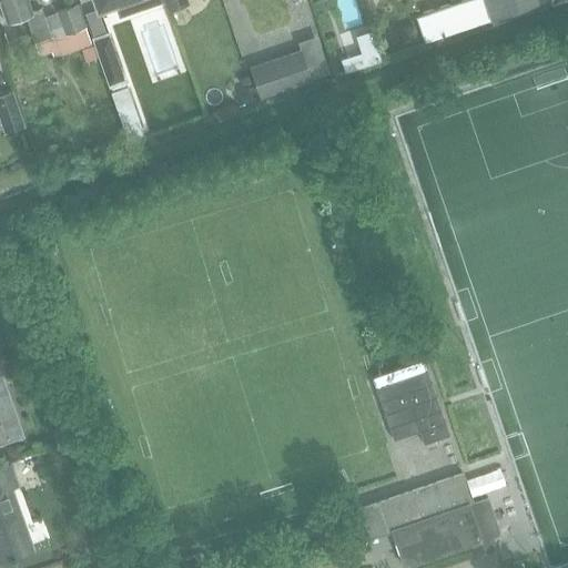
[(31,12),(26,0),(0,0),(0,10),(4,23),(24,16),(38,54),(50,51),(52,57),(90,43),(77,4),(43,16),(41,9),(31,12)]
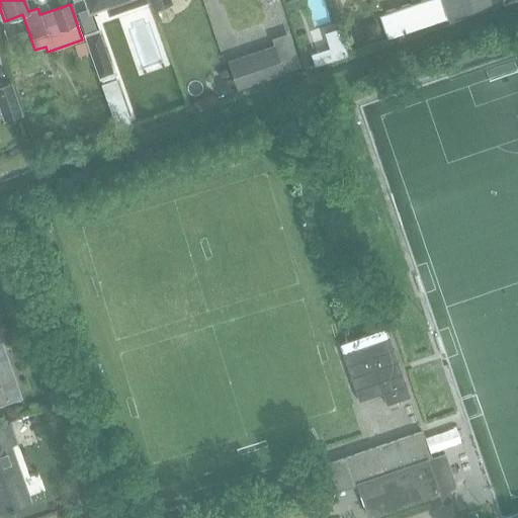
[(108,17),(149,3),(147,0),(85,0),(88,9),(104,4),(108,17)]
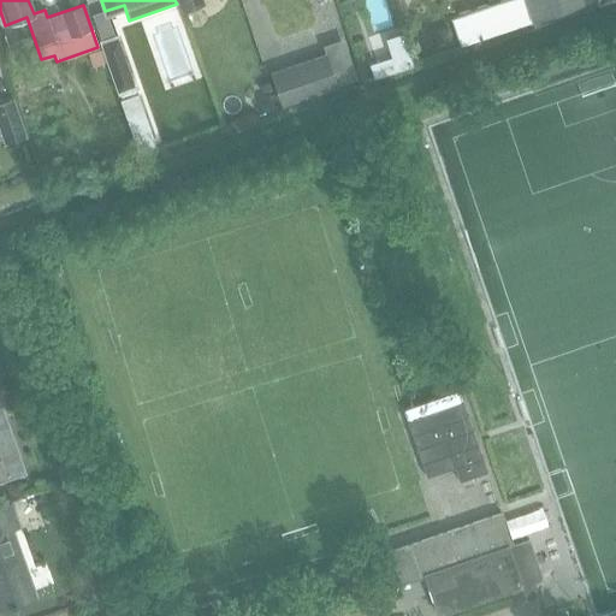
[(177,0),(182,12),(205,5),(202,0),(177,0)]
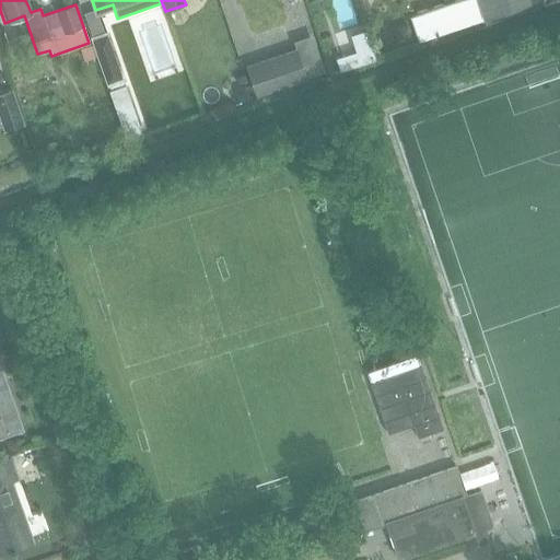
[(464,0),(457,2),(465,26),(539,0),(464,0)]
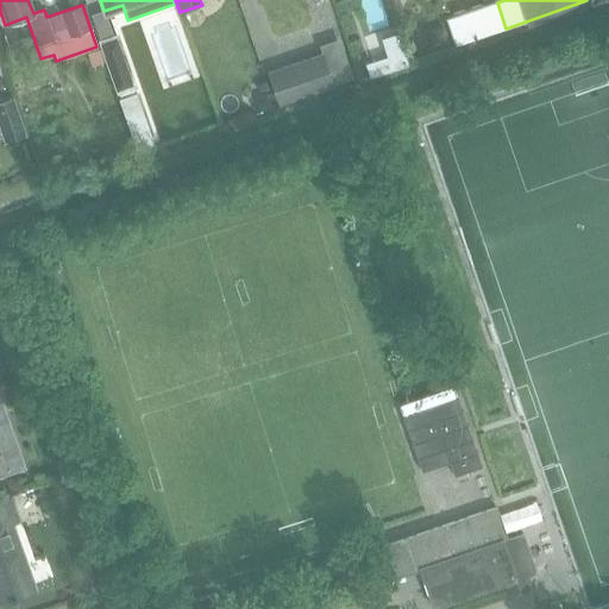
[(457,46),(506,29),(497,2),(447,20),(457,46)]
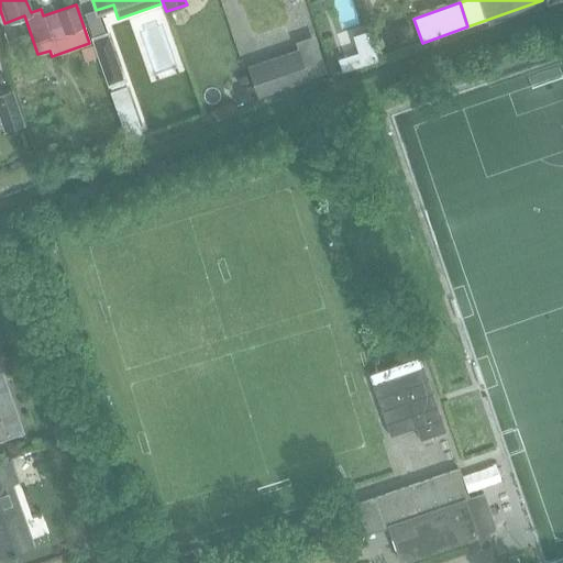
[(297,4),(286,9),(297,35),(308,30),(297,4)]
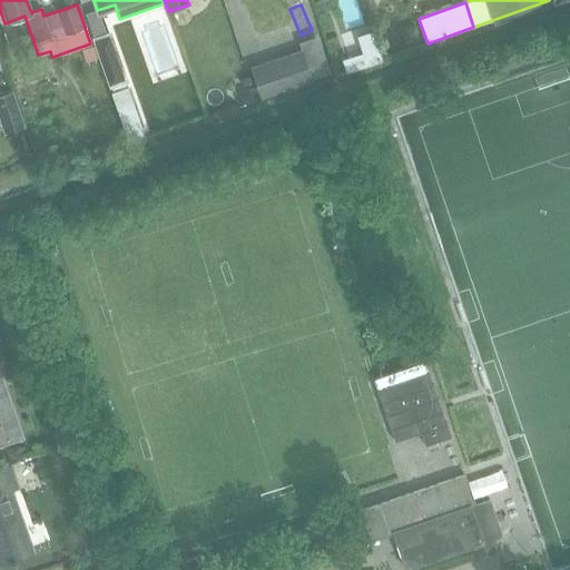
[(92,39),(109,88),(111,88),(125,84),(128,82),(111,33),(92,39)]
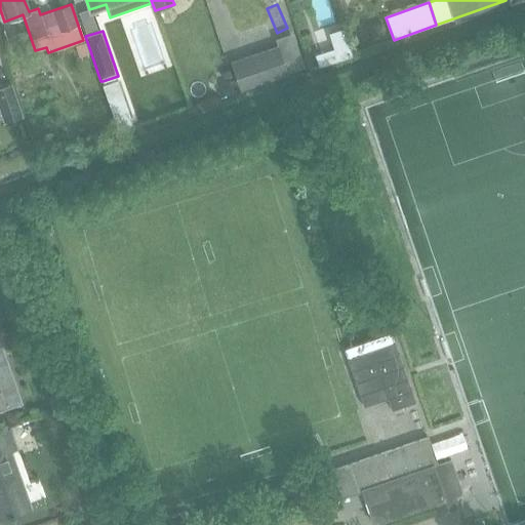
[(334,50),(316,56),(320,69),(338,63),(353,58),(353,57),(345,31),(330,35),(334,50)]
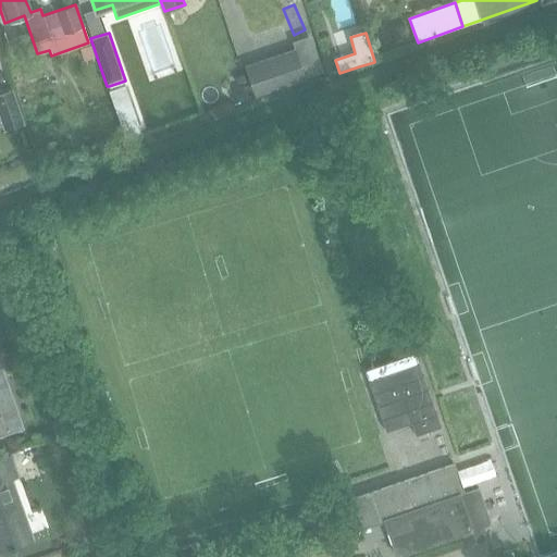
[(307,79),(296,48),(245,65),(255,97),(307,79)]
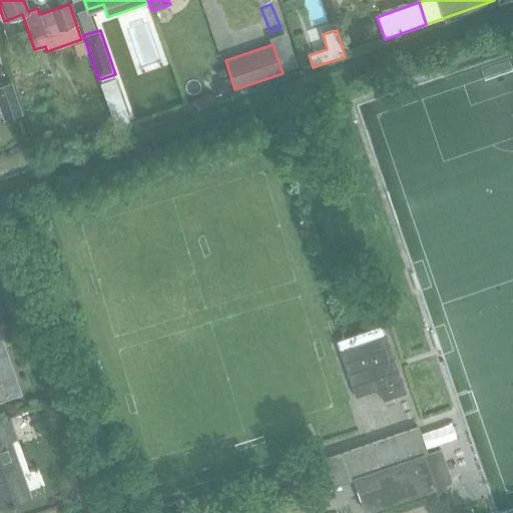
[(298,72),(310,68),(303,44),(291,48),(298,72)]
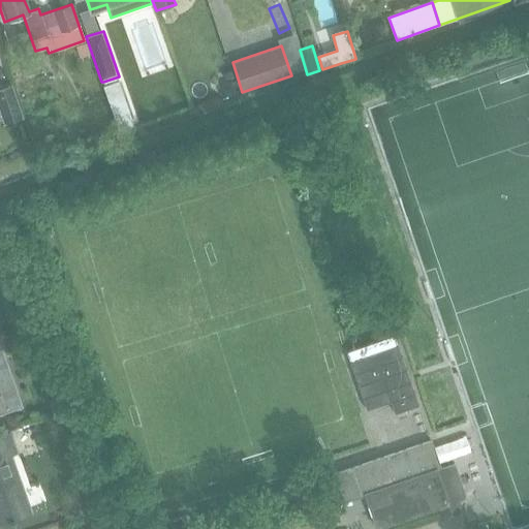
[(132,120),(120,83),(102,89),(119,138),(134,133),(130,121),(132,120)]
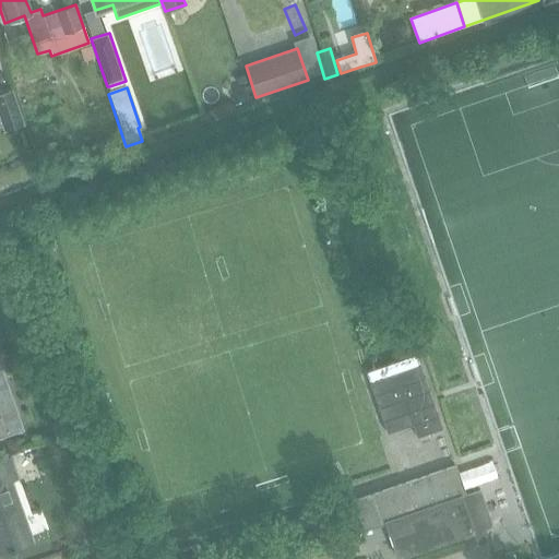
[(245,88),(234,92),(237,103),(248,98),(245,88)]
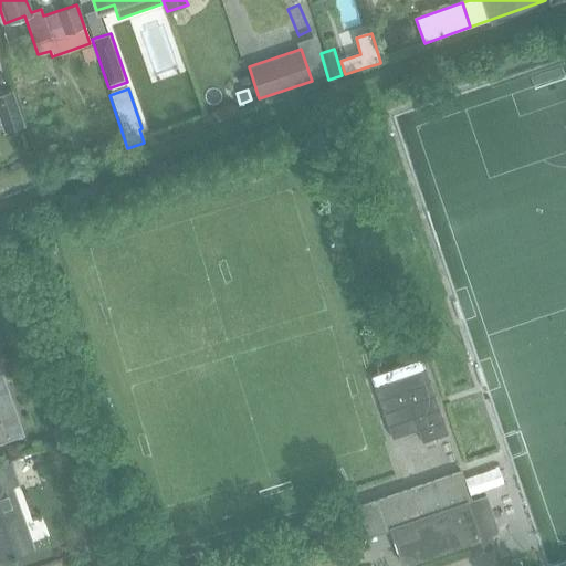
[(11,93),(0,96),(0,119),(4,133),(23,126),(11,93)]
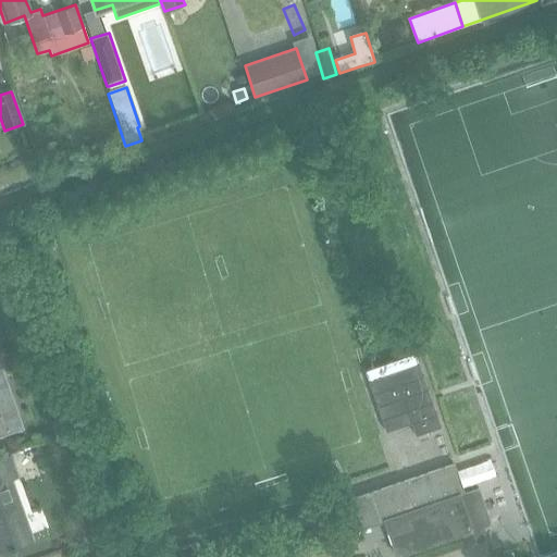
[(0,434),(20,429),(0,371),(0,434)]
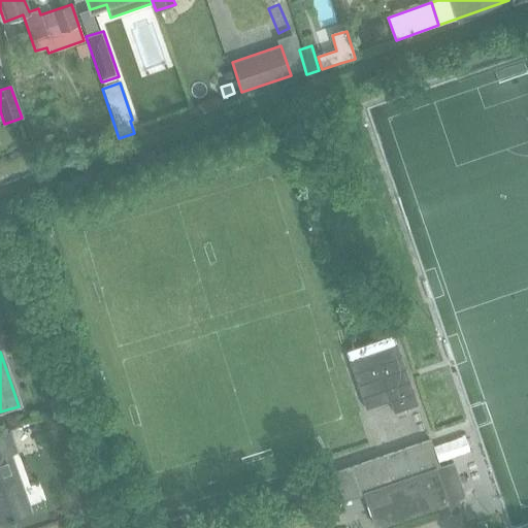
[(392,428),(416,422),(398,358),(348,372),(361,423),(389,416),(392,428)]
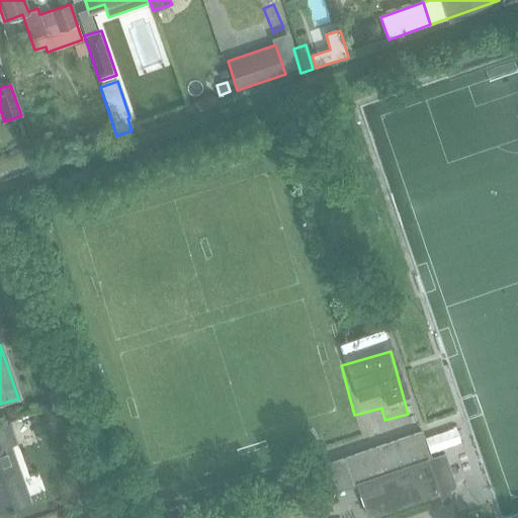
[(0,512),(16,507),(29,503),(10,445),(16,443),(9,426),(0,428),(0,512)]
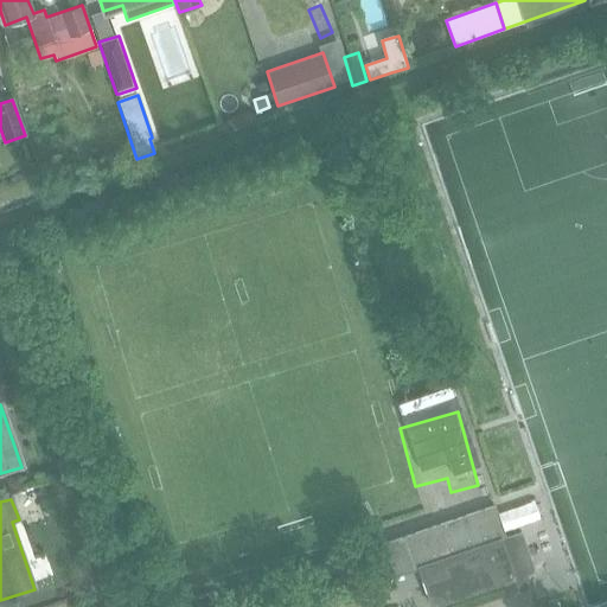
[(506,541),(498,518),(496,509),(378,547),(389,579),(420,568),(433,606),(513,579),(502,542),(506,541)]
